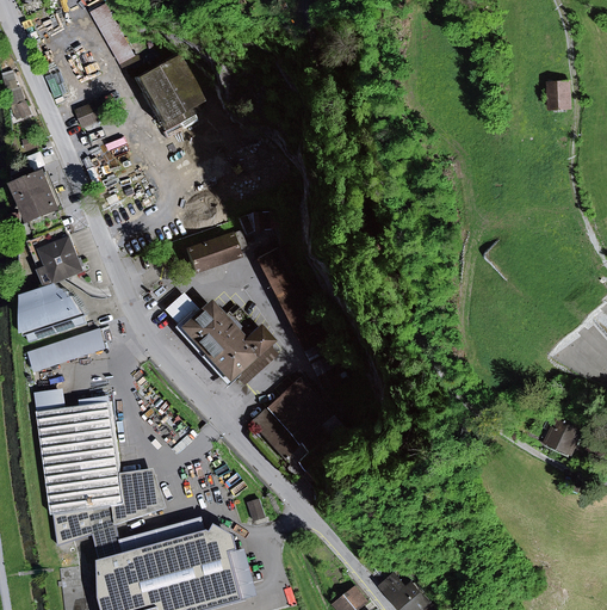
[(103,4),(90,11),(119,63),(128,78),(130,76),(135,74),(130,66),(136,62),(103,4)]
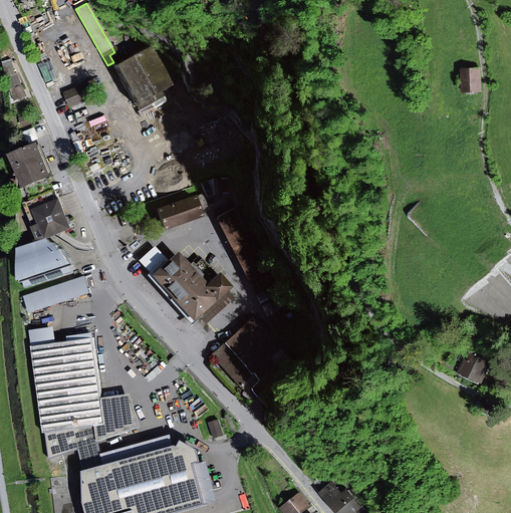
[(109,64),(132,103),(167,83),(144,44),(126,55),(122,48),(114,52),(109,55),(113,62),(109,64)]
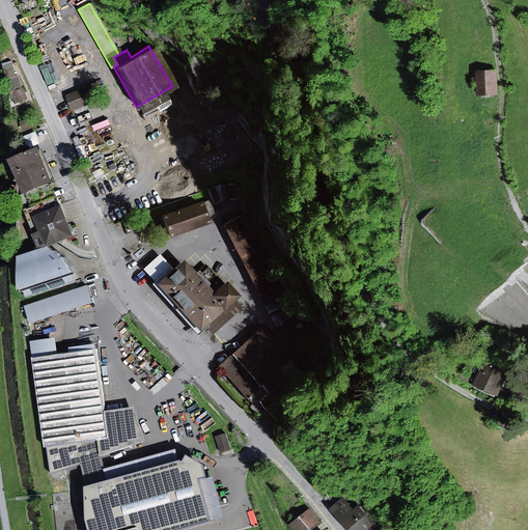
[(8,61),(2,63),(5,77),(11,75),(8,61)]
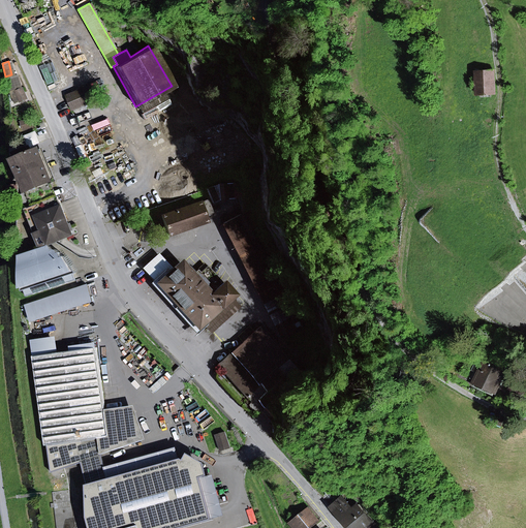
[(56,80),(49,62),(39,65),(47,84),(56,80)]
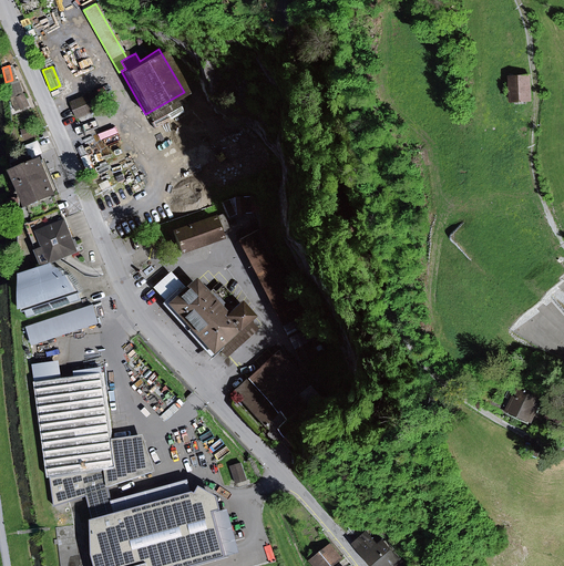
[(508,75),(509,100),(527,99),(526,74),(508,75)]
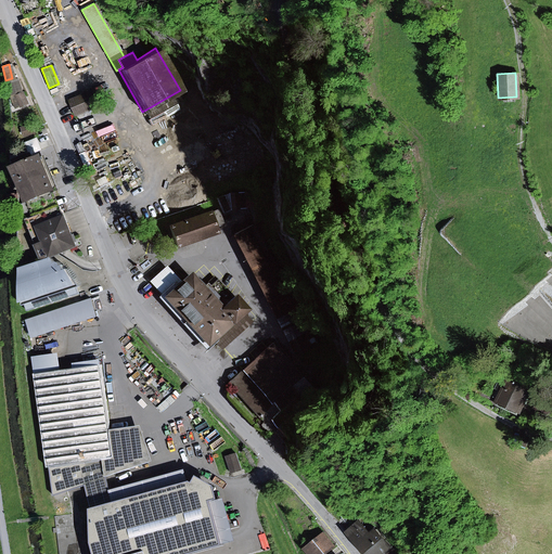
[(12,78),(5,80),(9,93),(20,91),(16,77),(12,78)]
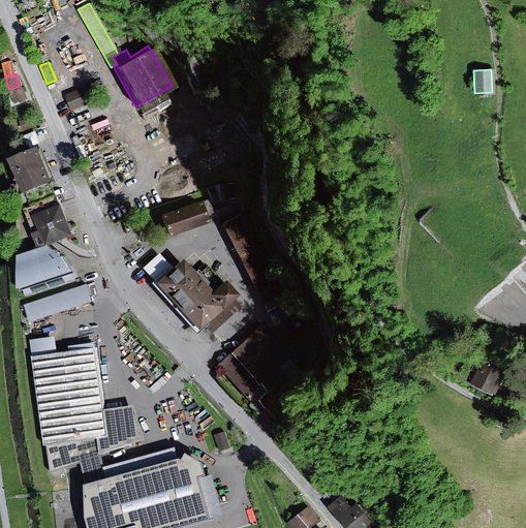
[(64,95),(70,110),(94,99),(88,85),(64,95)]
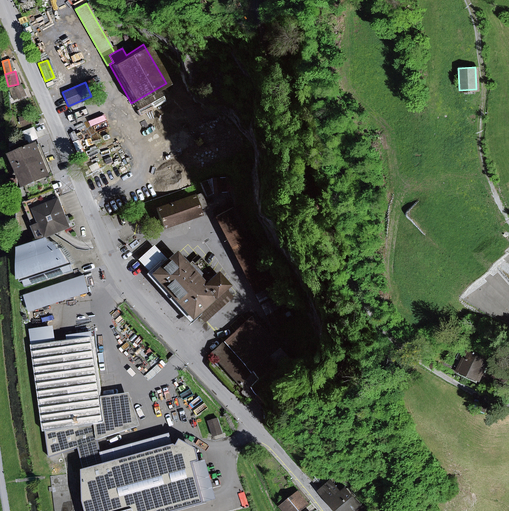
[(131,103),(134,108),(169,88),(166,83),(131,103)]
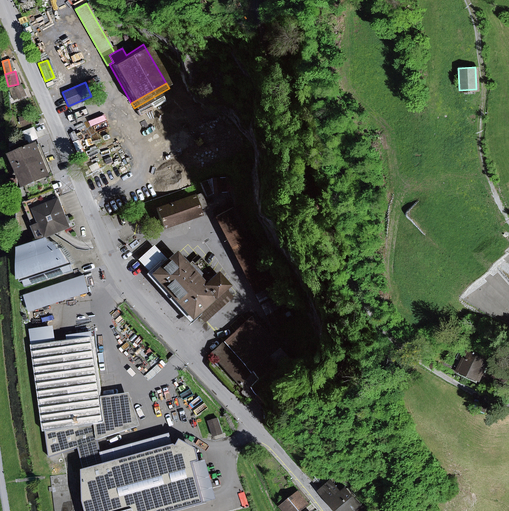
[(13,88),(17,97),(23,95),(19,85),(13,88)]
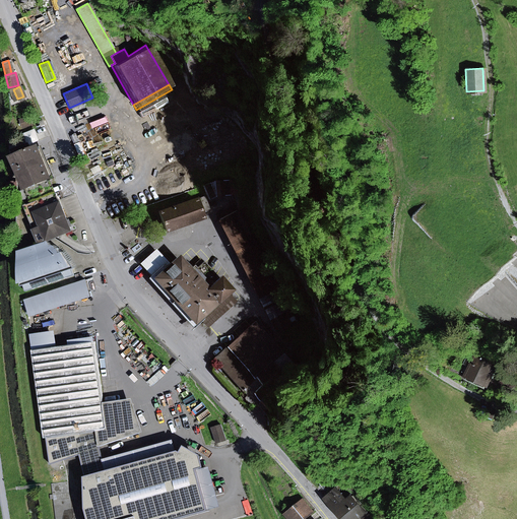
[(27,124),(25,117),(18,119),(20,127),(27,124)]
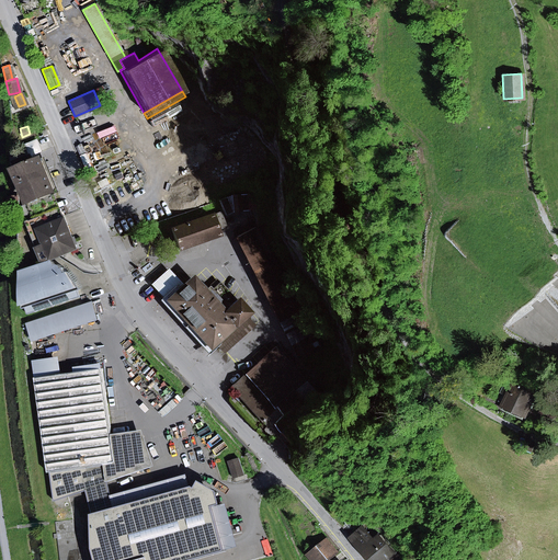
[(37,138),(26,141),(31,152),(42,149),(37,138)]
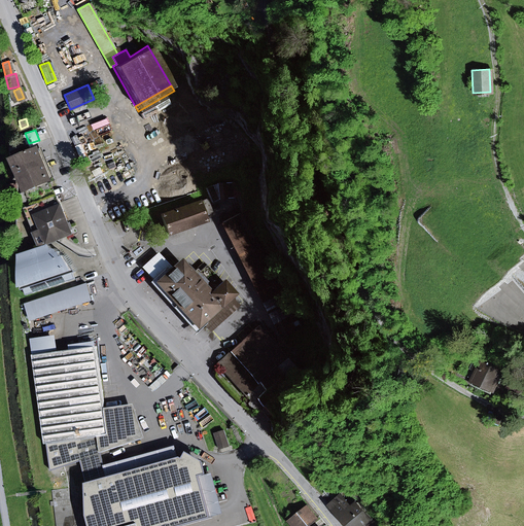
[(29,152),(27,146),(12,151),(14,158),(11,159),(25,190),(48,180),(36,149),(29,152)]
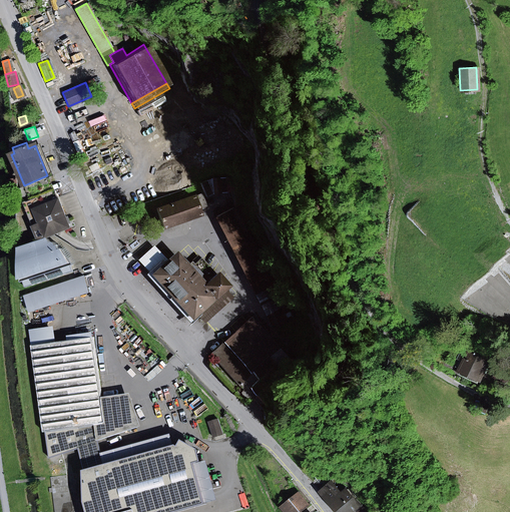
[(47,175),(52,173),(39,143),(35,145),(47,175)]
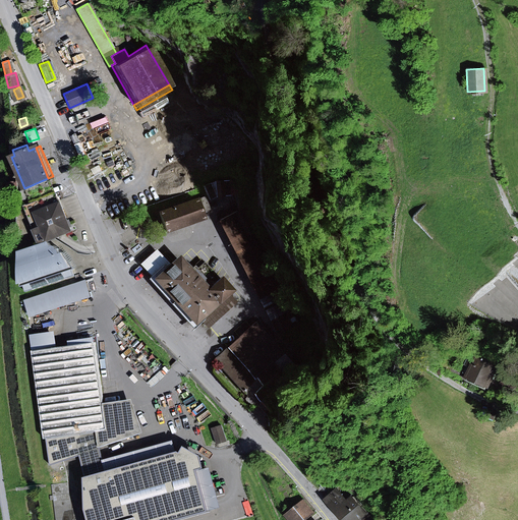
[(30,203),(54,192),(48,178),(24,188),(30,203)]
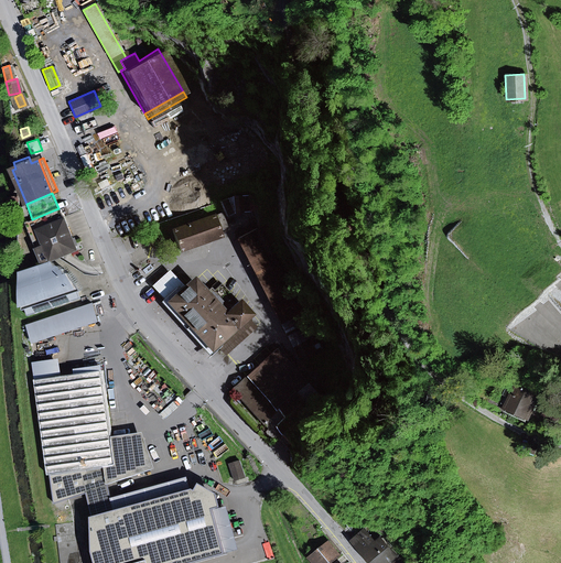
[(247,209),(246,194),(238,195),(239,212),(247,210),(247,209)]
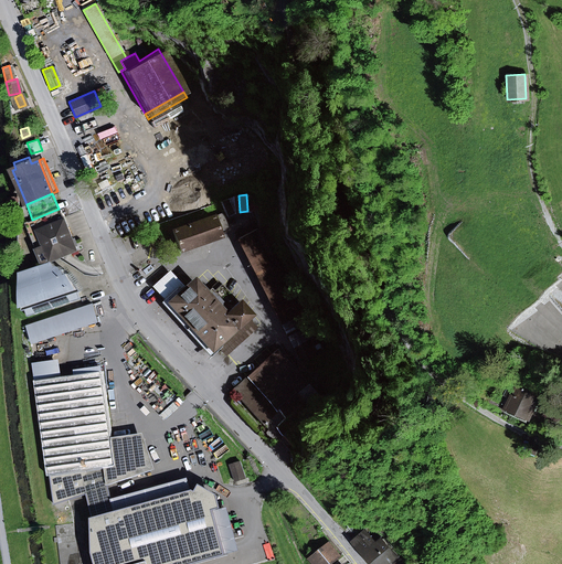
[(231,213),(240,212),(239,195),(225,198),(231,213)]
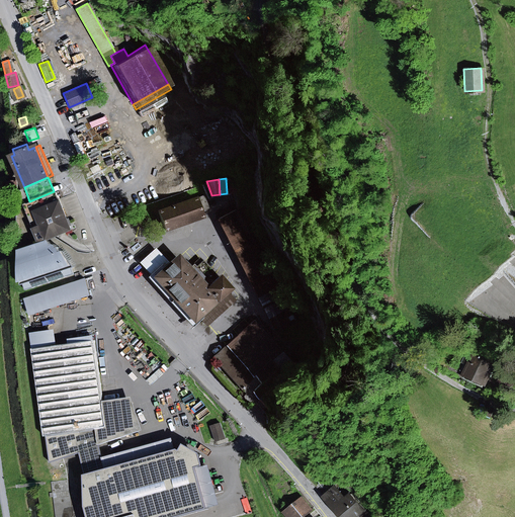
[(211,195),(206,181),(199,184),(204,198),(211,195)]
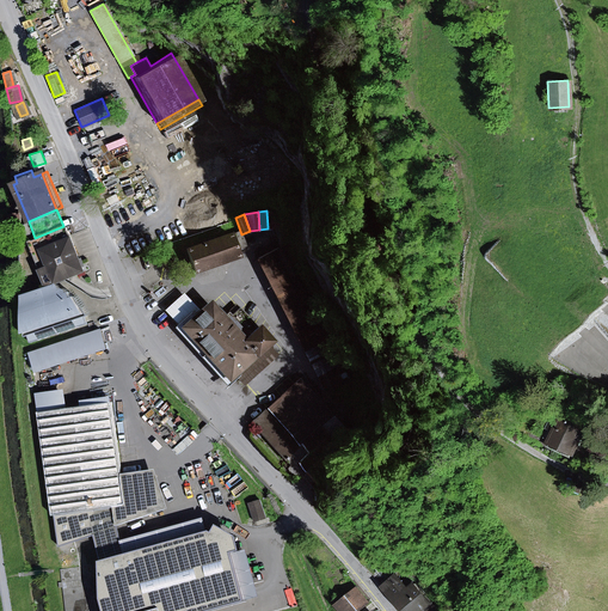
[(81,270),(63,226),(35,238),(26,242),(44,286),(61,279),(81,270)]
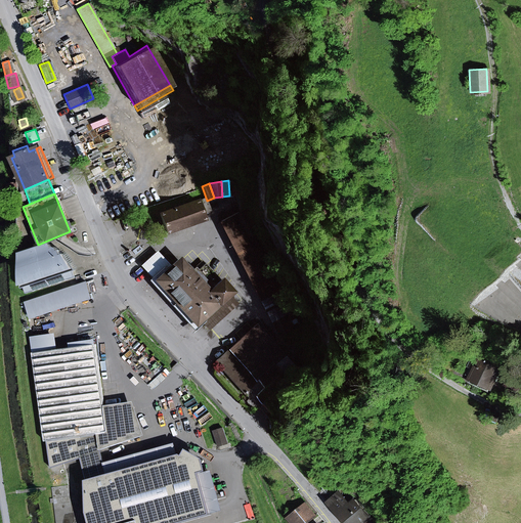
[(208,210),(203,197),(157,213),(164,232),(200,219),(198,213),(208,210)]
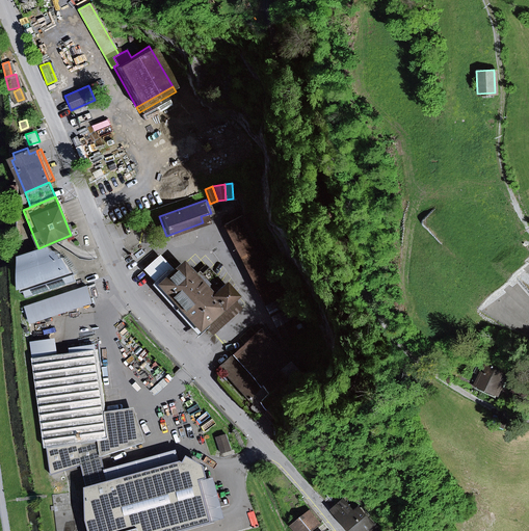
[(245,211),(239,214),(246,229),(253,226),(245,211)]
